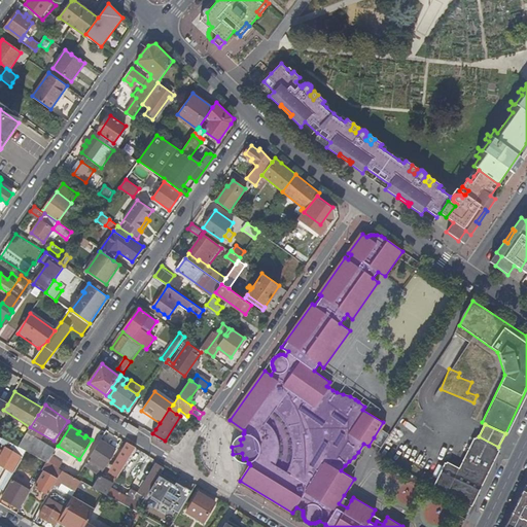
[(55,450),(27,433),(19,447),(27,451),(46,462),(47,462),(55,450)]
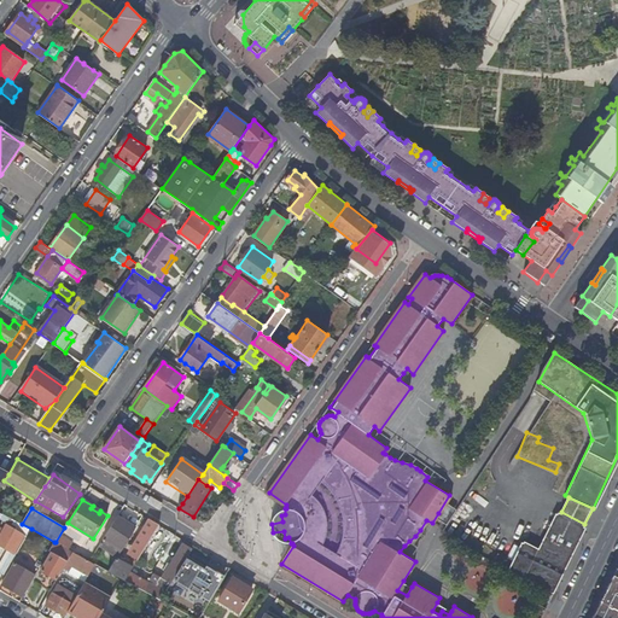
[(584,524),(561,512),(560,512),(559,514),(557,513),(540,548),(525,541),(524,542),(523,542),(512,565),(509,570),(525,578),(555,592),(558,588),(587,528),(586,526),(587,525),(584,524)]
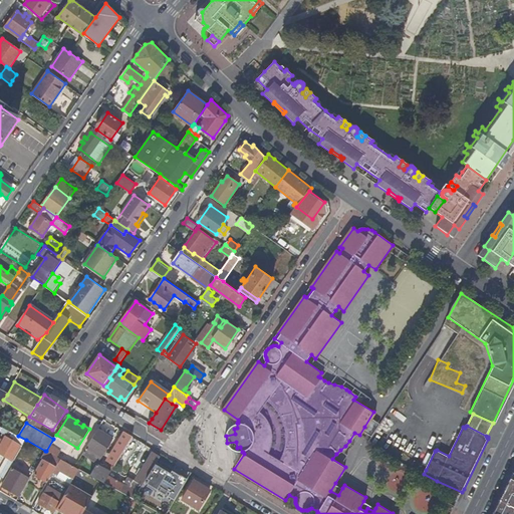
[(2,428),(0,427),(0,441),(1,439),(0,438),(0,432),(1,431),(6,434),(8,431),(3,427),(2,428)]
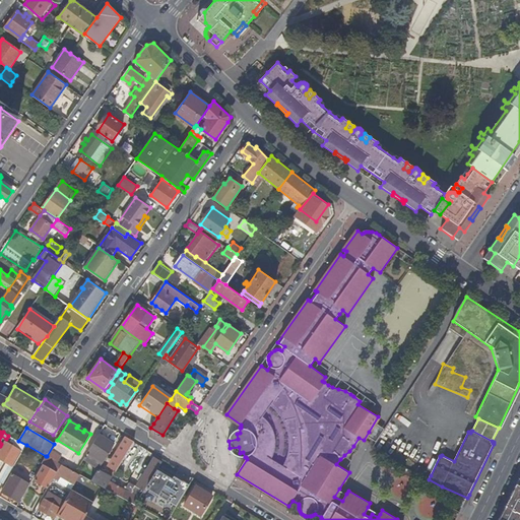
[(115,444),(100,434),(88,453),(104,463),(115,444)]
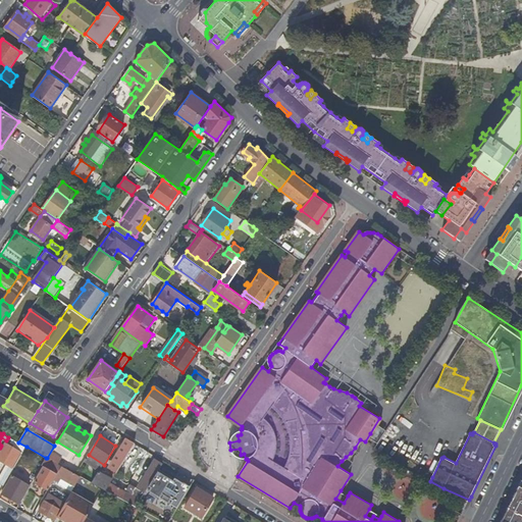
[(111,470),(116,473),(119,469),(132,449),(135,444),(126,438),(113,461),(111,470)]
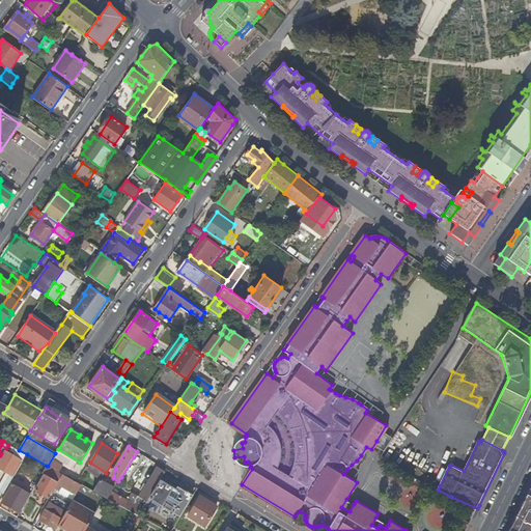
[(20,460),(6,452),(0,462),(0,467),(7,472),(11,474),(20,460)]
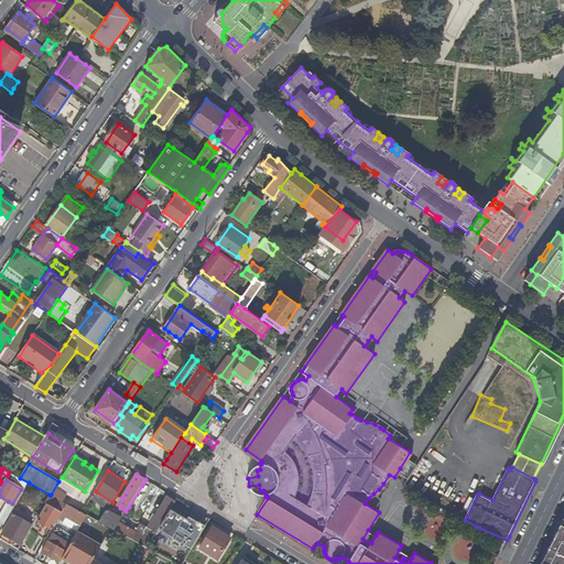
[(149,488),(142,485),(129,507),(134,511),(149,488)]
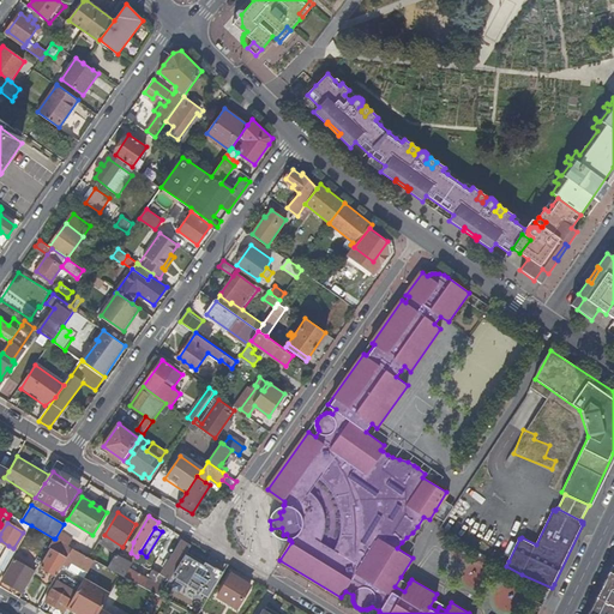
[(43,582),(52,587),(58,576),(65,564),(73,548),(55,539),(54,539),(49,547),(53,548),(42,567),(49,572),(43,582)]
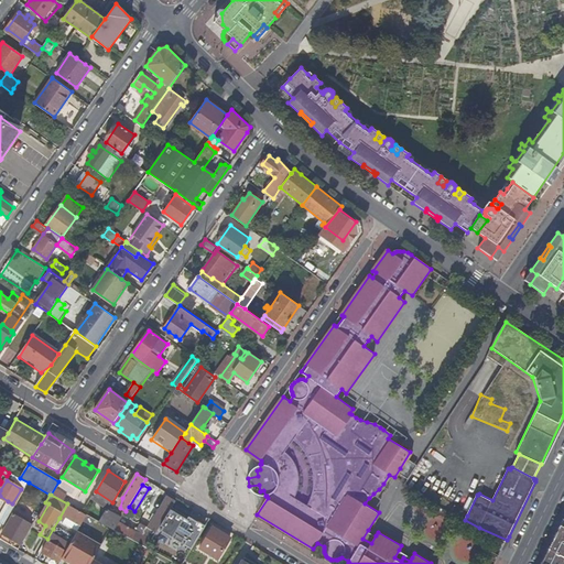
[(169,497),(150,528),(158,532),(159,529),(171,509),(176,501),(169,497)]
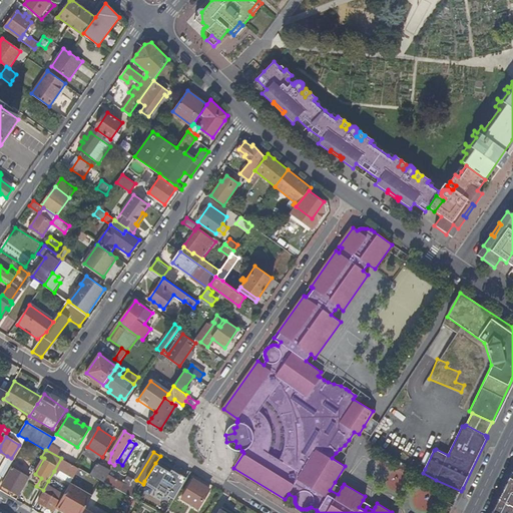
[(0,475),(4,477),(14,460),(11,458),(7,456),(0,468),(0,475)]
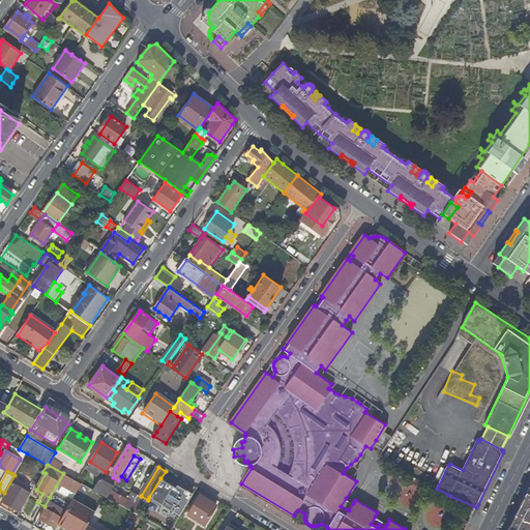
[(78,481),(63,473),(56,487),(59,488),(61,486),(76,494),(77,493),(82,483),(78,481)]
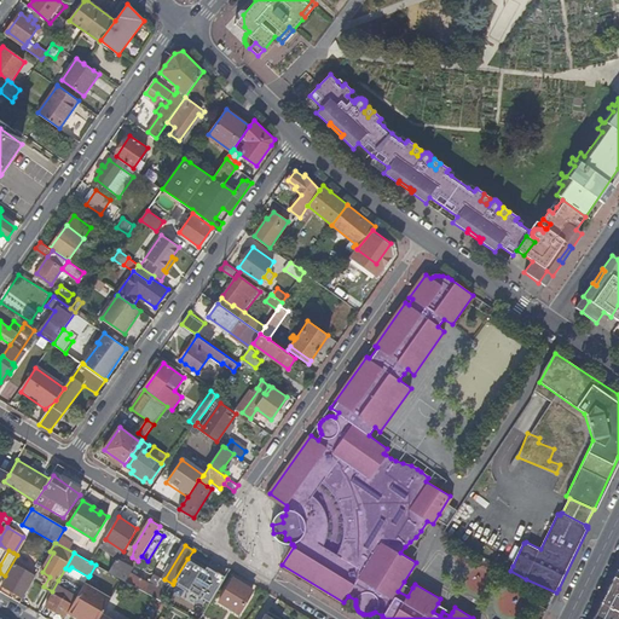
[(497,559),(495,563),(501,567),(503,562),(507,557),(499,554),(497,559)]
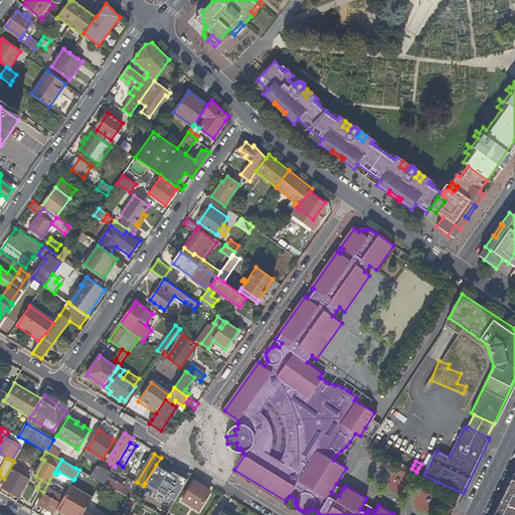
[(169,473),(156,465),(145,483),(174,501),(186,480),(171,471),(169,473)]
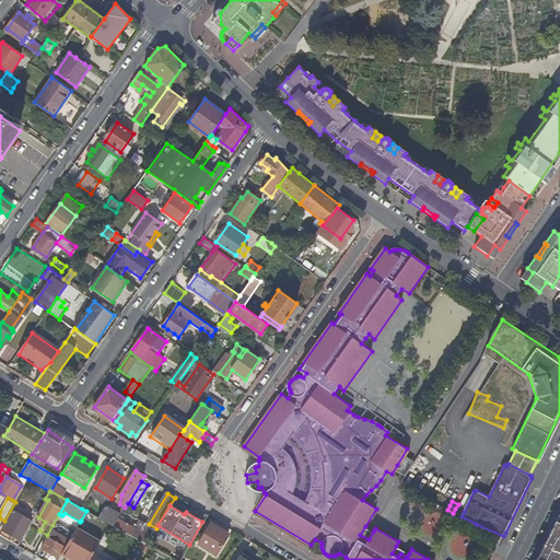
[(106,506),(98,517),(111,524),(114,525),(118,518),(121,514),(107,506),(107,508),(106,506)]
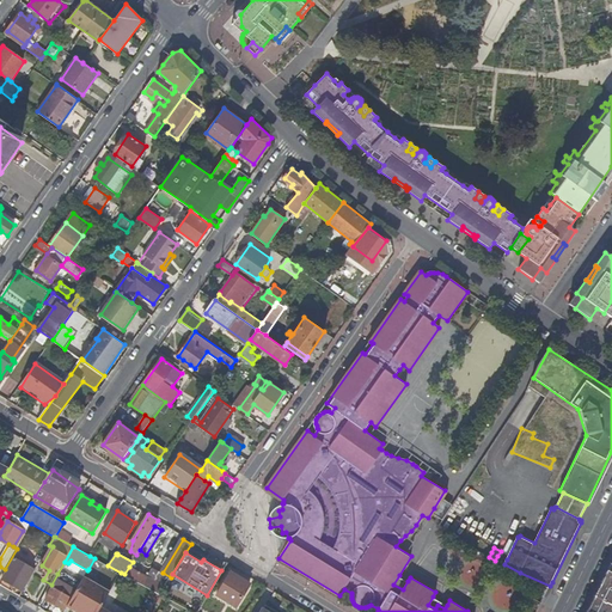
[(2,579),(23,591),(36,569),(14,557),(2,579)]
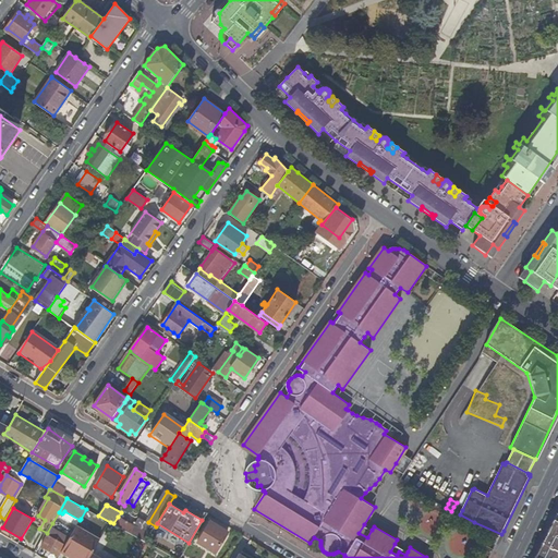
[(146,541),(150,534),(118,517),(113,523),(130,532),(137,536),(140,537),(146,541)]
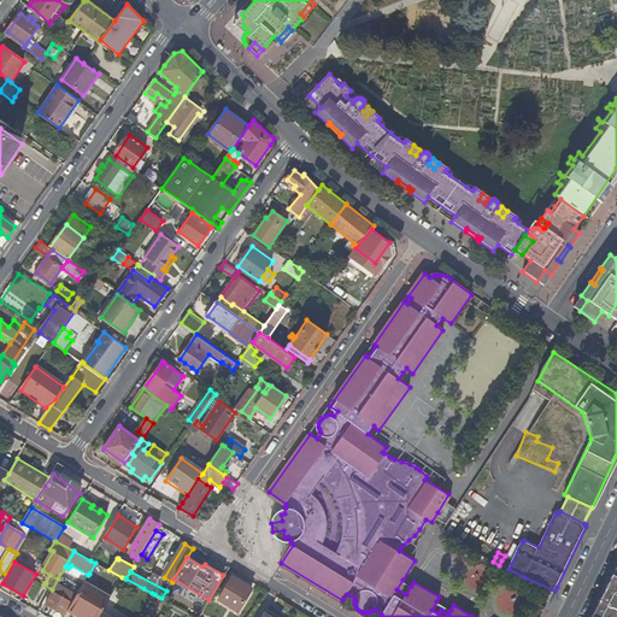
[(616,616),(616,574),(616,576),(612,575),(591,616),(616,616)]
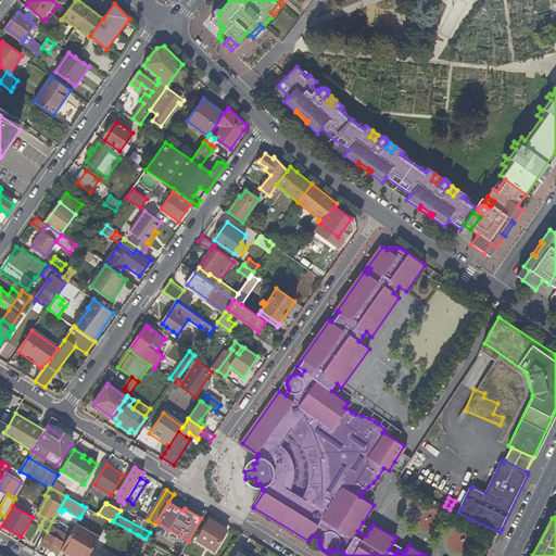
[(142,523),(152,530),(155,525),(148,520),(146,518),(142,523)]
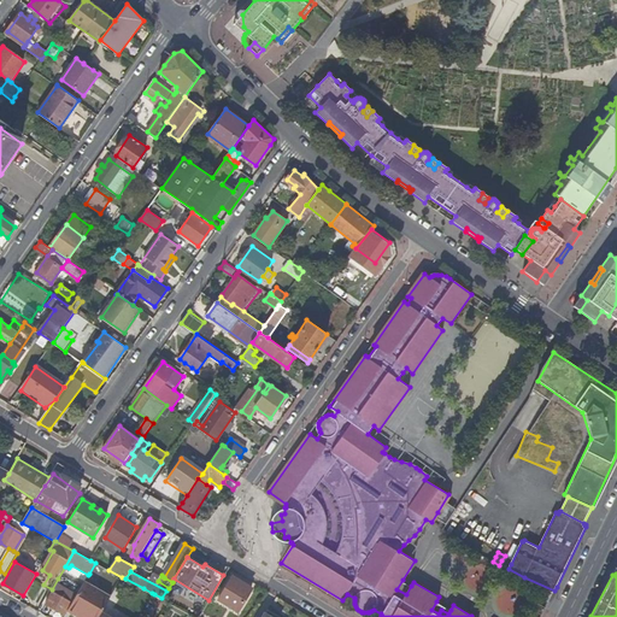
[(253,588),(234,576),(219,599),(239,611),(253,588)]
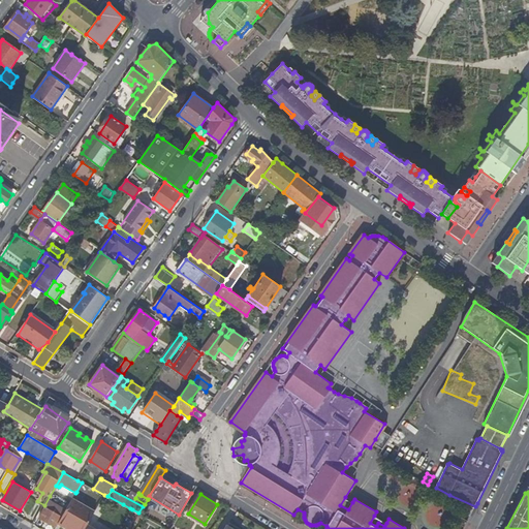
[(120,510),(123,504),(107,496),(104,502),(120,510)]
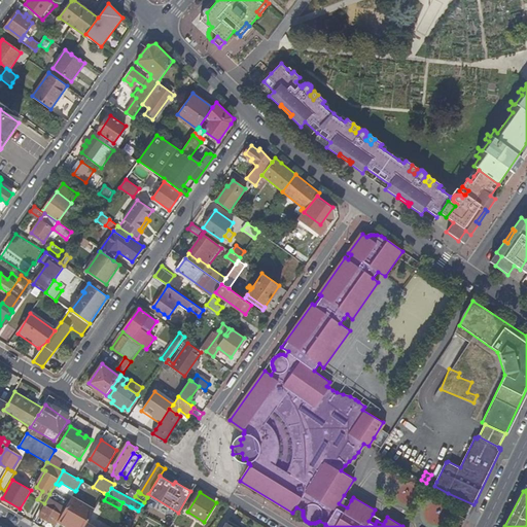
[(347,507),(351,500),(344,495),(339,503),(347,507)]
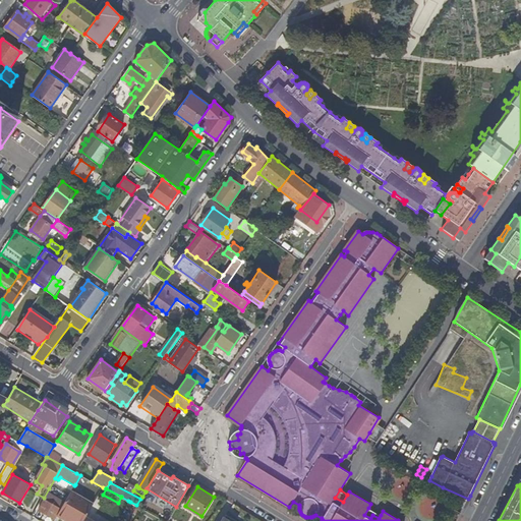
[(58,514),(71,520),(83,520),(85,518),(94,504),(71,491),(69,495),(58,514)]
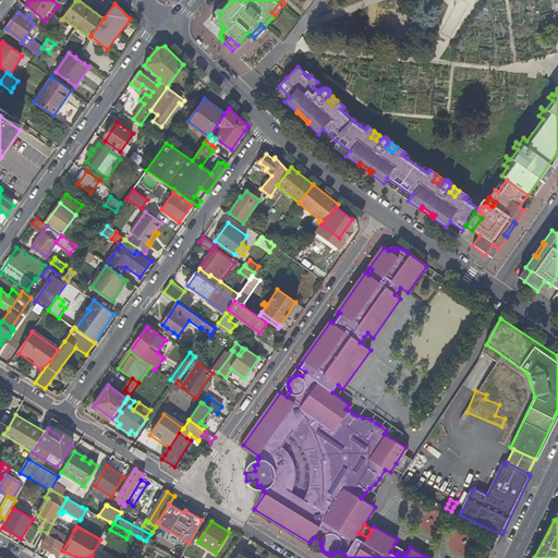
[(69,538),(51,529),(41,546),(59,556),(69,538)]
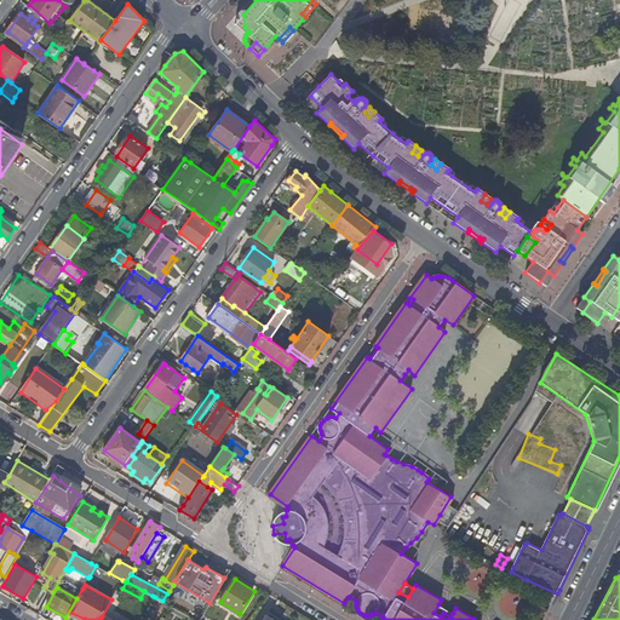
[(149,603),(153,596),(144,591),(141,598),(149,603)]
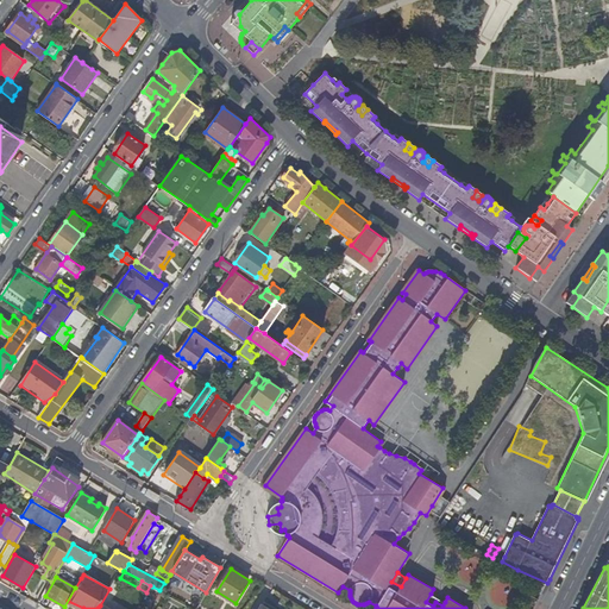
[(149,592),(163,600),(165,594),(159,590),(152,586),(149,592)]
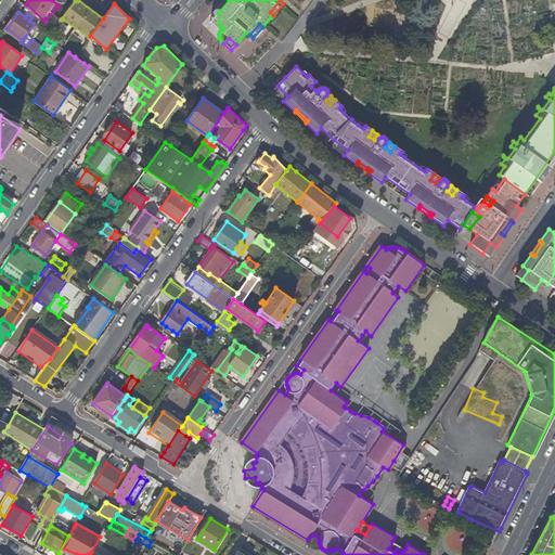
[(403,552),(405,549),(392,541),(388,549),(395,552),(397,549),(403,552)]
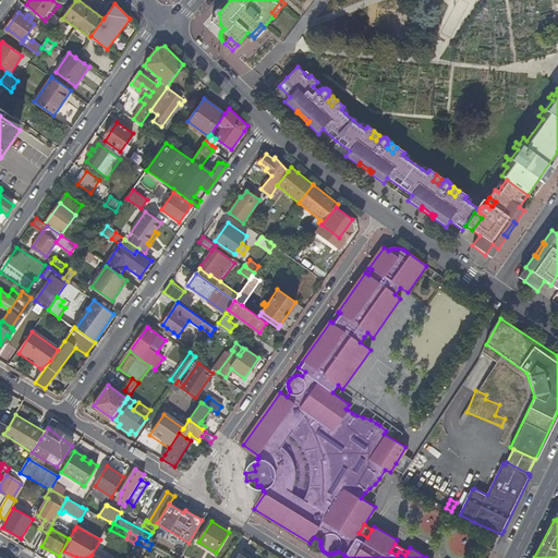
[(135,546),(129,557),(137,557),(142,549),(135,546)]
